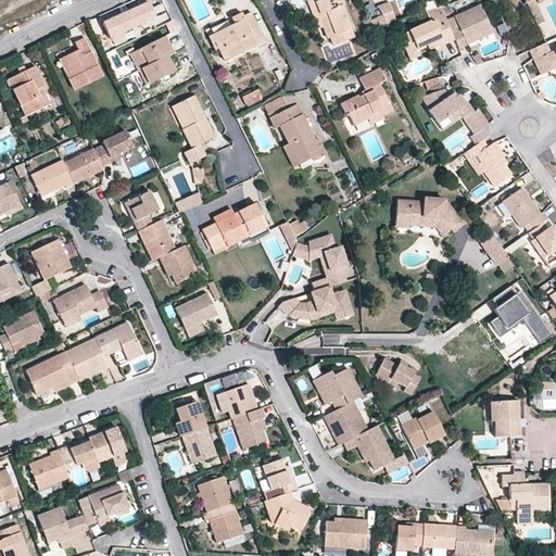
[(323,27),(312,0),(306,0),(318,29),(323,27)]
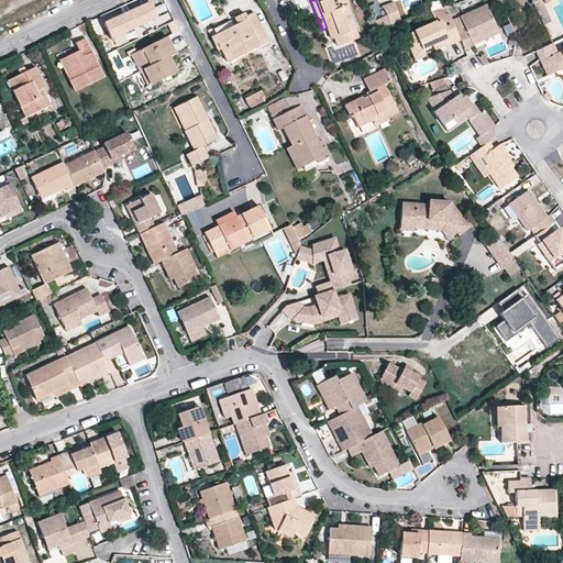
[(316,0),(327,28),(331,39),(334,37),(338,46),(359,37),(346,7),(349,6),(346,0),(316,0)]
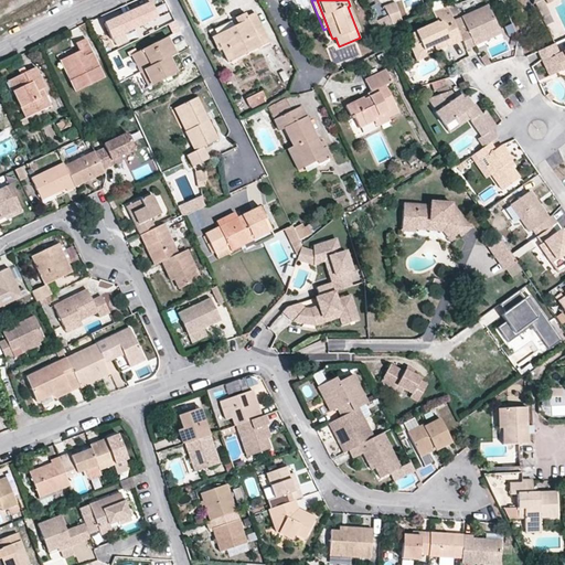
[(550,14),(542,0),(535,3),(542,18),(550,14)]
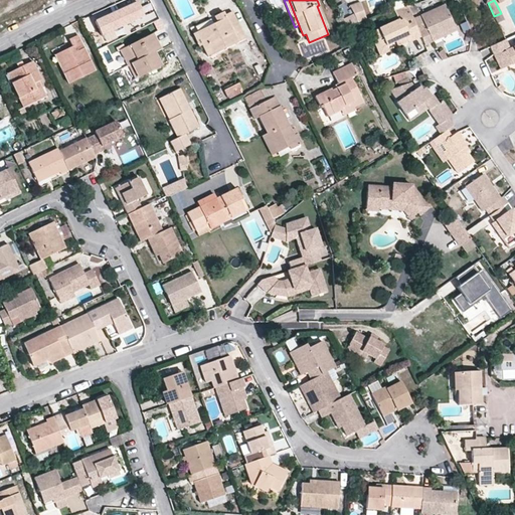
[(366,19),(360,2),(349,5),(354,14),(358,22),(366,19)]
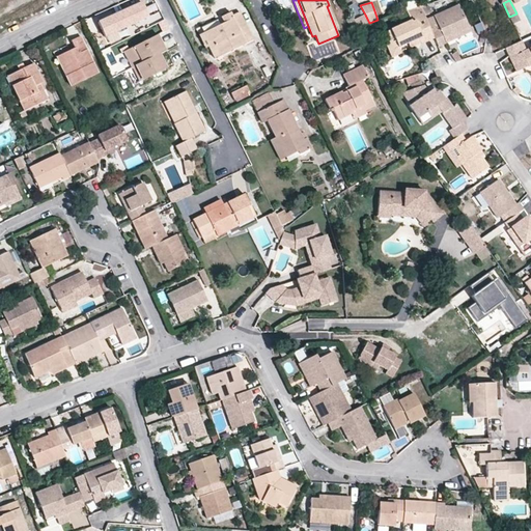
[(431,12),(427,4),(420,6),(424,16),(431,12)]
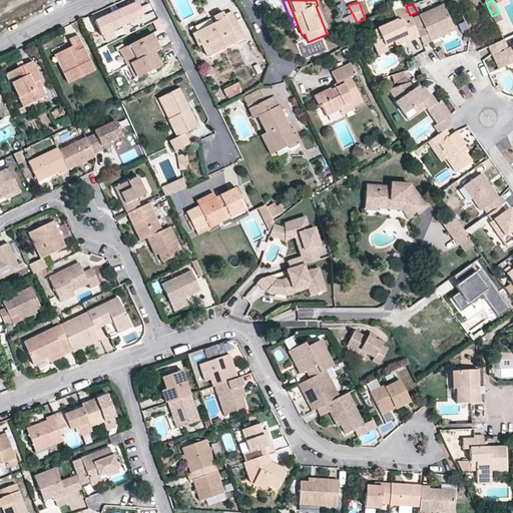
[(453,26),(443,4),(412,18),(420,36),(423,44),(430,41),(429,37),(453,26)]
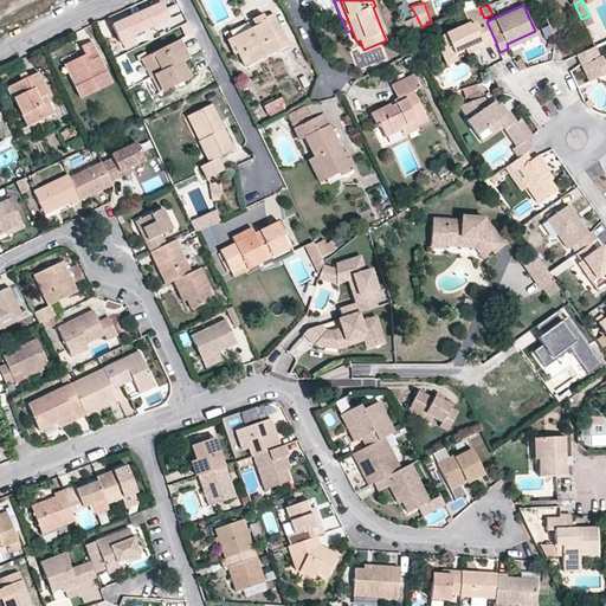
[(171,21),(163,6),(116,27),(123,44),(171,21)]
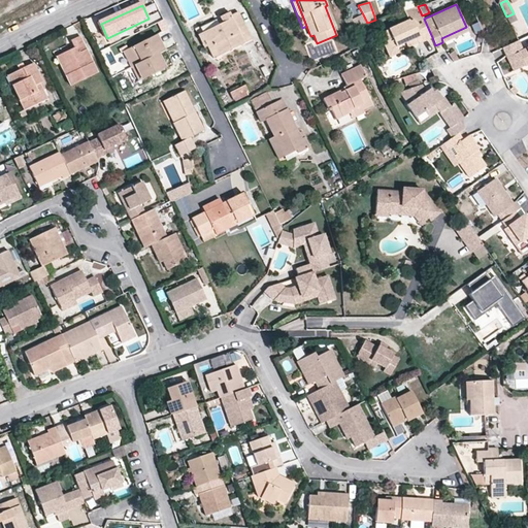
[(422,15),(418,6),(404,10),(408,20),(409,22),(422,15)]
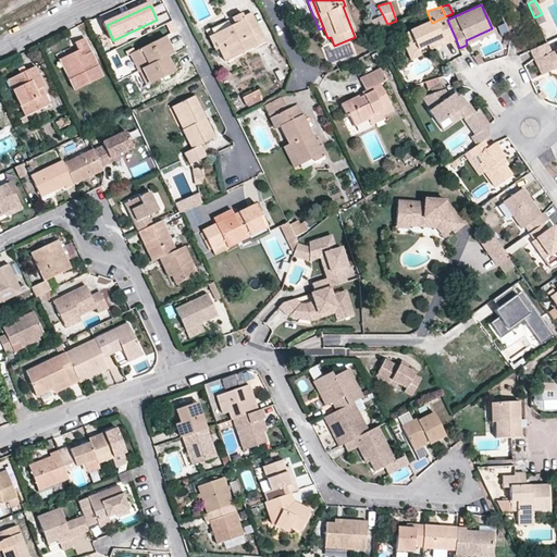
[(255,20),(251,12),(243,16),(242,13),(232,17),(235,24),(212,35),(219,49),(225,62),(265,41),(255,20)]
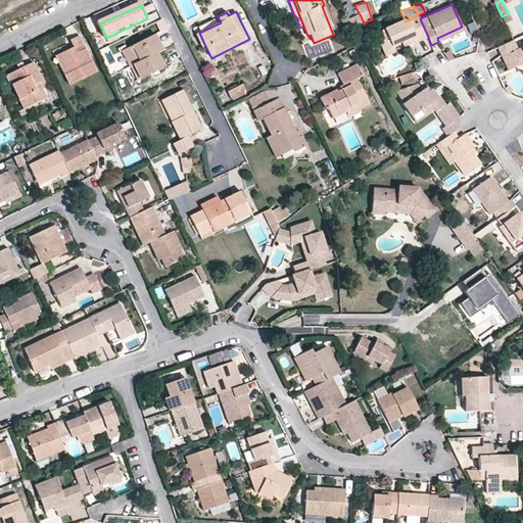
[(364,22),(360,14),(348,19),(351,26),(364,22)]
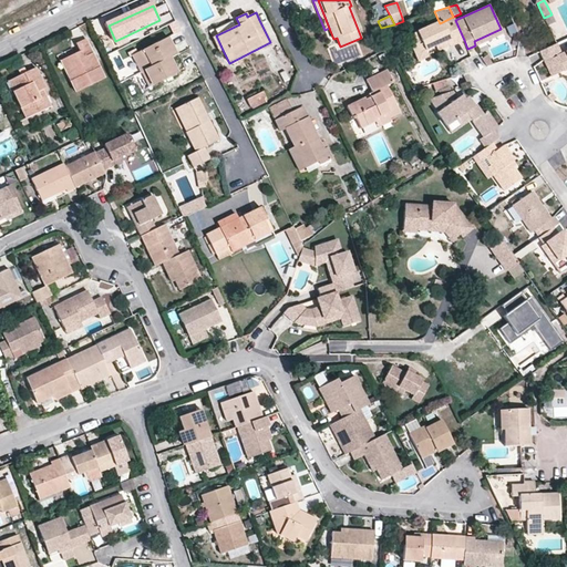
[(464,40),(455,20),(453,17),(440,23),(439,21),(411,34),(416,47),(420,44),(425,50),(435,45),(446,40),(449,47),(464,40)]
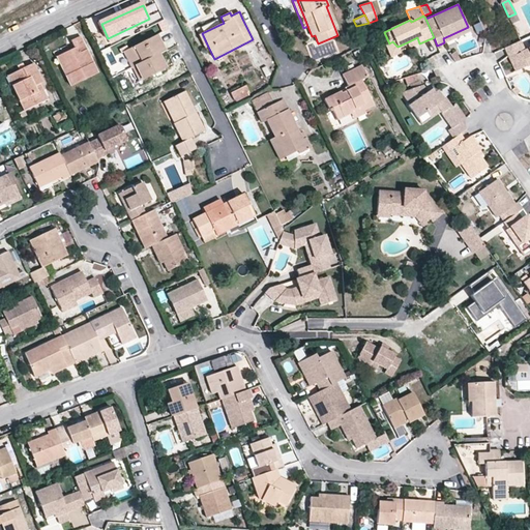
[(353,20),(351,17),(346,20),(351,29),(356,26),(353,20)]
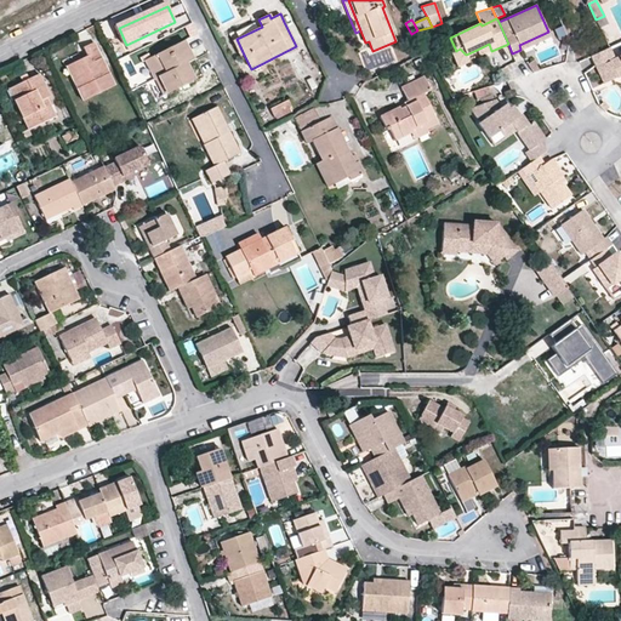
[(520,50),(551,36),(548,32),(519,45),(520,50)]
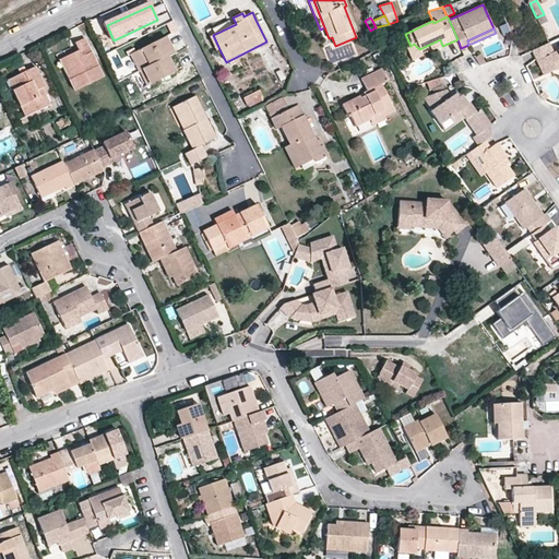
[(219,49),(213,35),(210,36),(216,50),(219,49)]
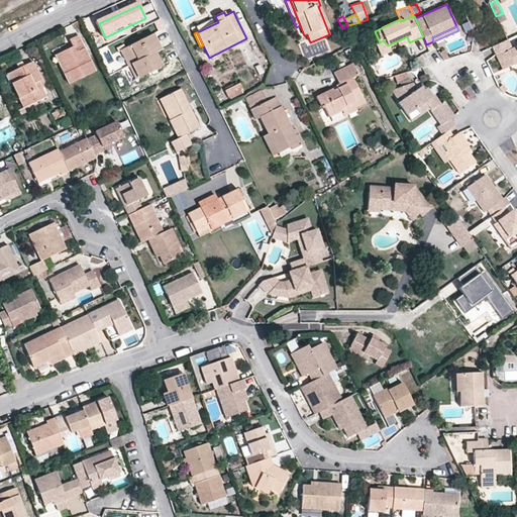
[(156,53),(162,49),(153,33),(120,50),(128,66),(132,65),(139,78),(163,66),(156,53)]
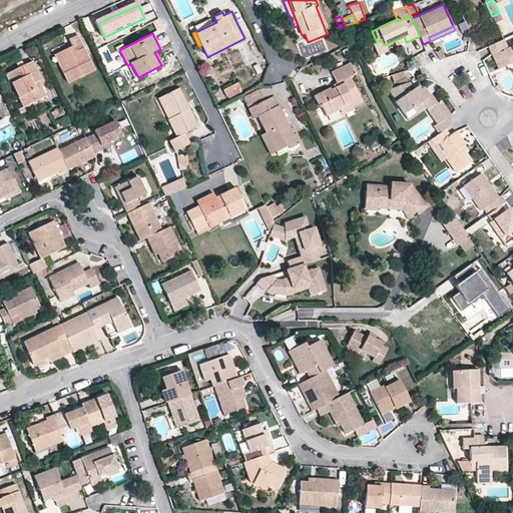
[(94,71),(77,35),(68,39),(71,46),(59,52),(67,69),(63,71),(69,83),(94,71)]
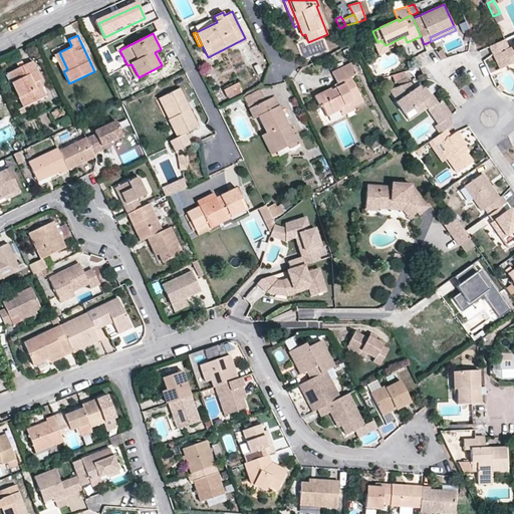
[(407,42),(405,36),(395,41),(397,46),(407,42)]
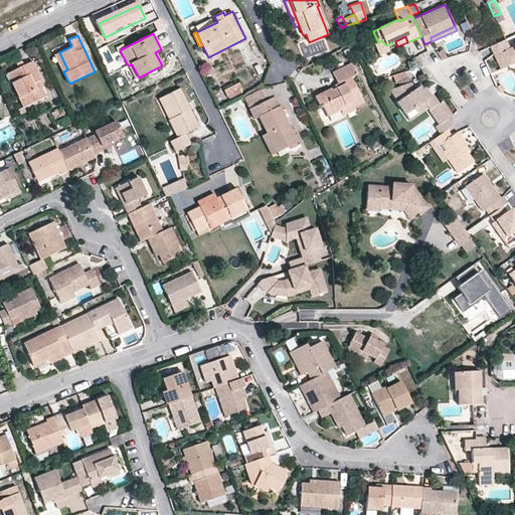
[(514,46),(509,49),(505,39),(490,47),(497,61),(508,57),(511,64),(514,62),(514,46)]
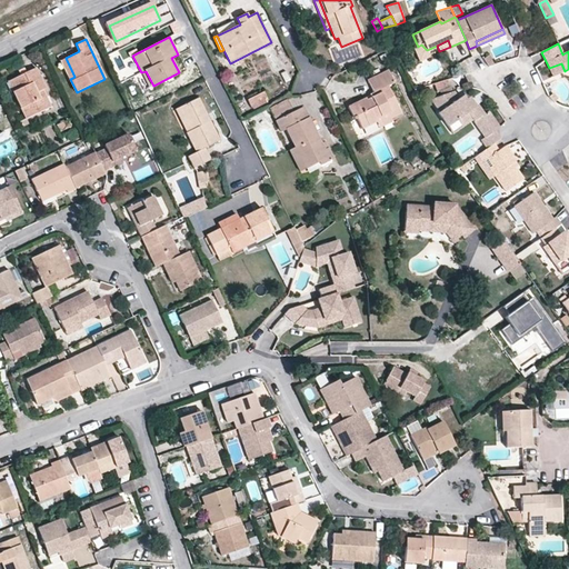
[(429,57),(427,50),(421,45),(418,47),(413,48),(419,61),(429,57)]
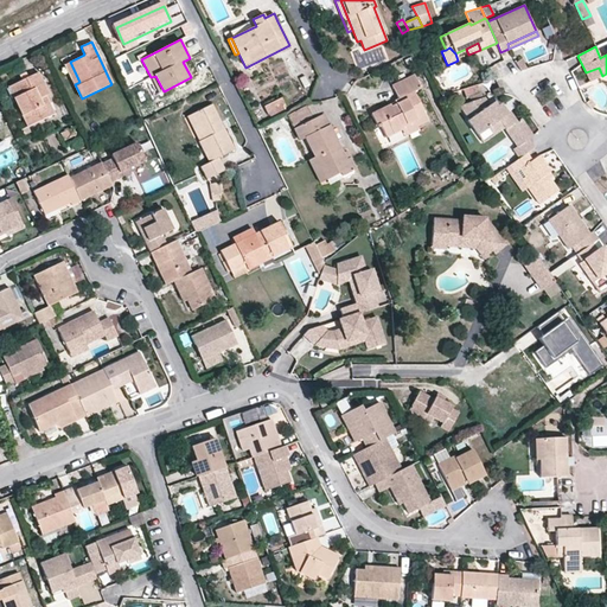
[(526,69),(522,58),(516,62),(522,71),(526,69)]
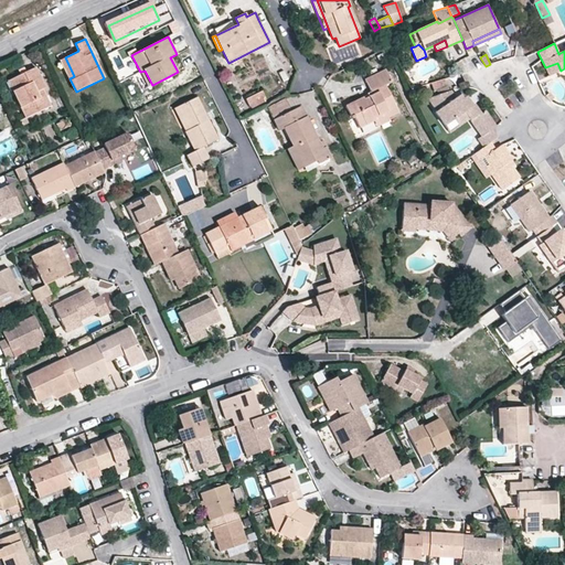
[(74,76),(65,57),(61,60),(70,78),(74,76)]
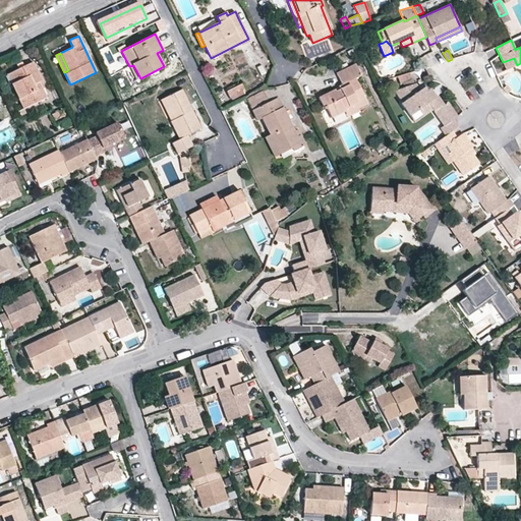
[(428,67),(426,60),(423,56),(417,59),(421,62),(423,68),(428,67)]
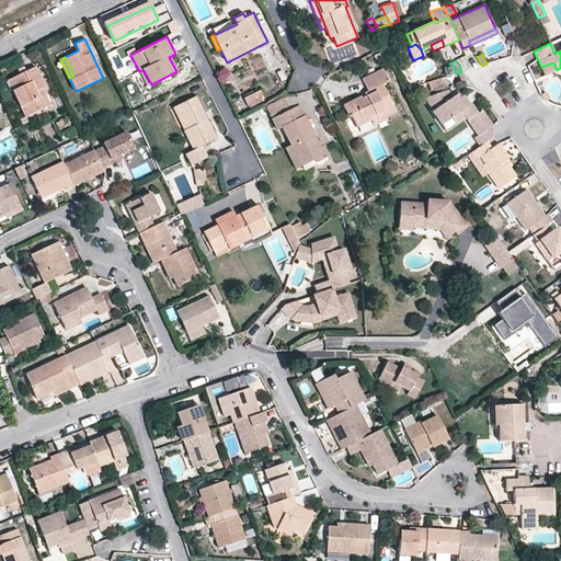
[(557,70),(553,63),(541,67),(546,76),(557,70)]
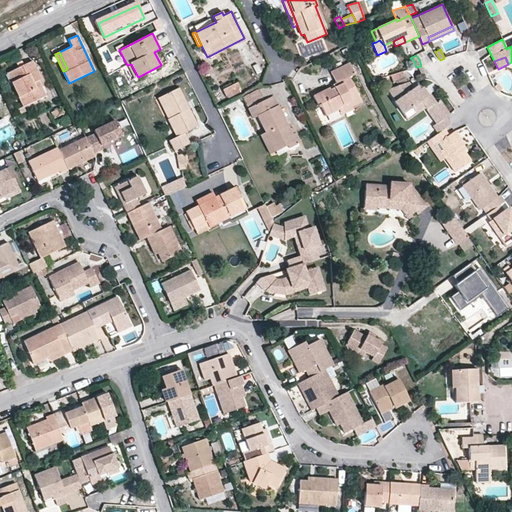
[(41,79),(32,61),(13,70),(17,80),(12,82),(23,107),(46,96),(38,81),(41,79)]
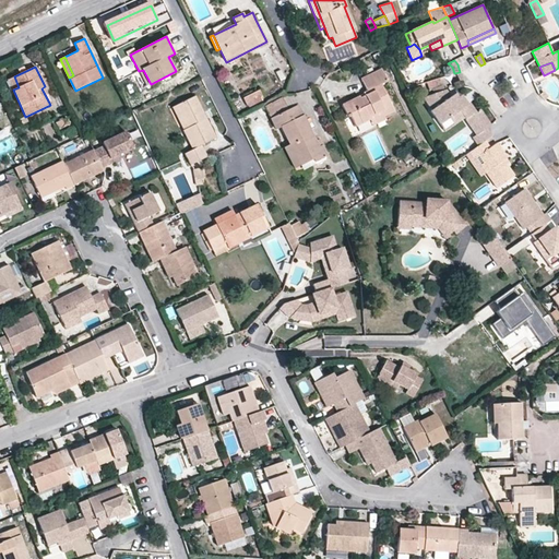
[(394,110),(381,83),(388,81),(381,69),(360,79),(367,91),(364,93),(365,96),(360,98),(359,96),(351,100),(342,105),(346,115),(349,114),(355,126),(369,119),(369,117),(381,111),(383,116),(394,110)]
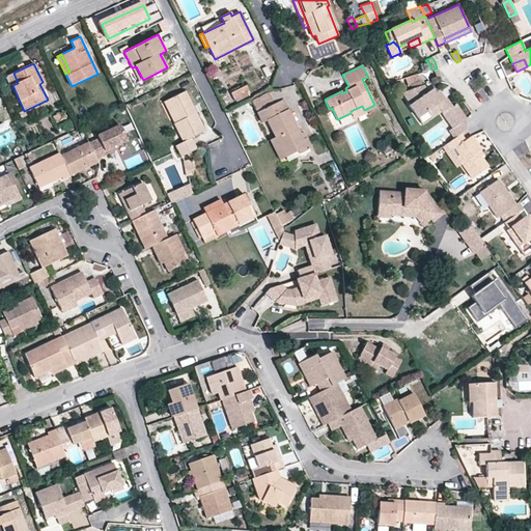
[(143,80),(136,66),(132,67),(139,82),(143,80)]
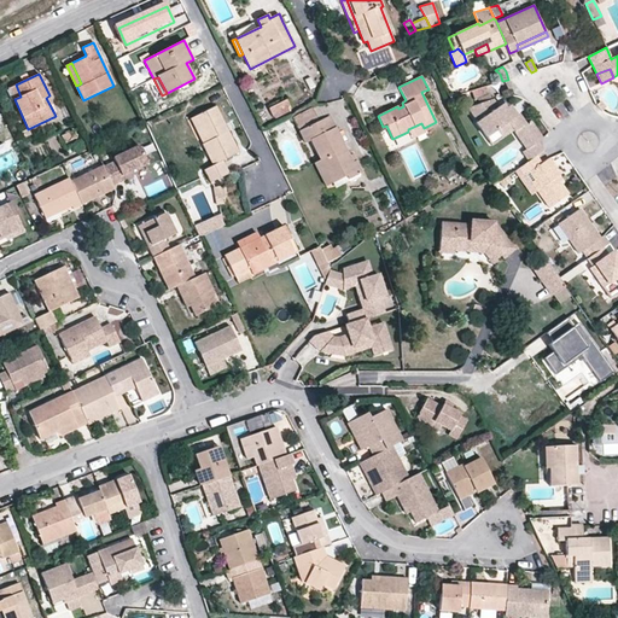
[(21,97),(16,85),(9,88),(15,99),(21,97)]
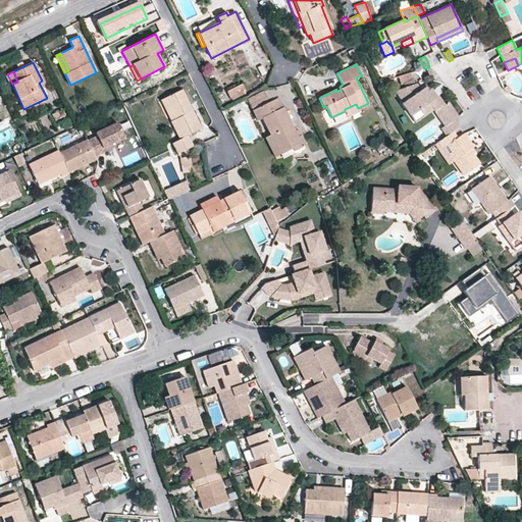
[(414,85),(411,72),(398,76),(401,84),(403,84),(404,88),(414,85)]
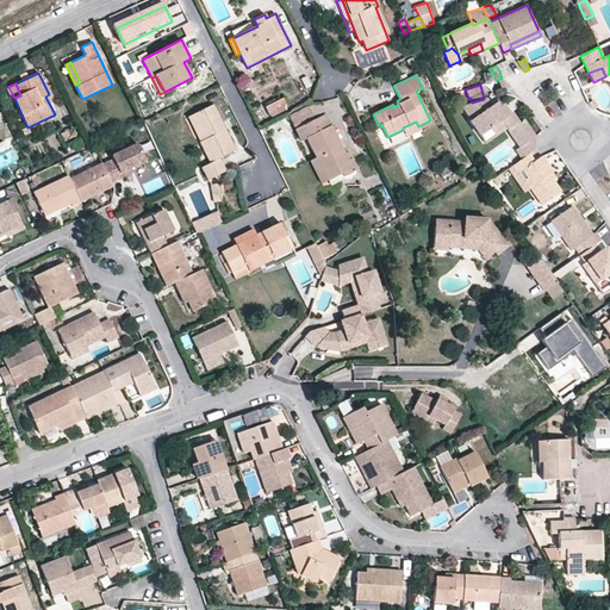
[(57,113),(49,94),(45,97),(55,114),(57,113)]
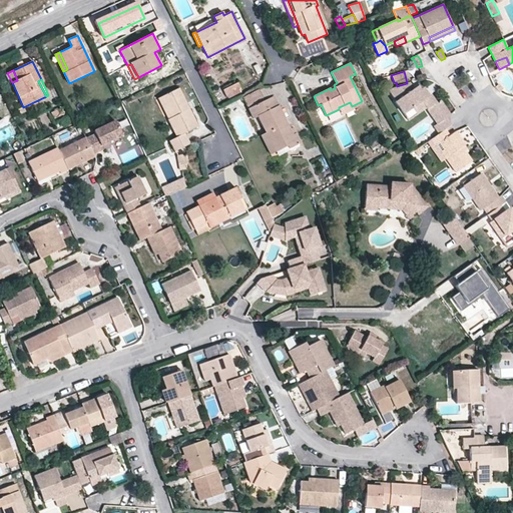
[(226,96),(241,89),(237,82),(223,90),(226,96)]
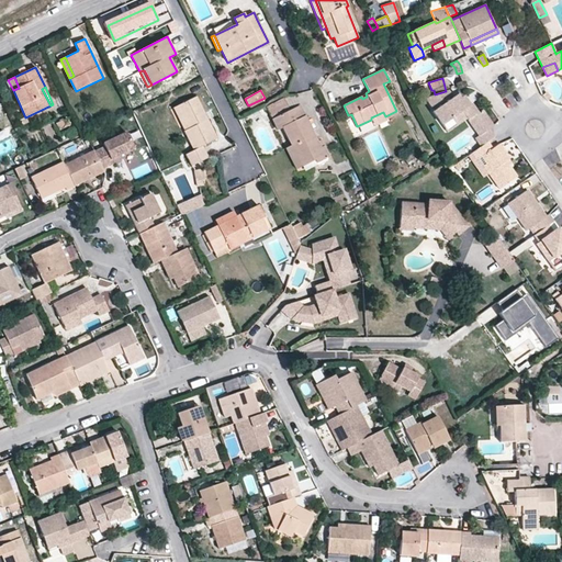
[(481,146),(487,142),(494,137),(490,130),(493,126),(482,111),(479,113),(472,104),(470,105),(463,96),(460,99),(457,94),(452,98),(448,90),(446,91),(435,94),(425,98),(434,110),(433,112),(442,125),(452,119),(462,112),(467,119),(479,136),(475,138),(481,146)]
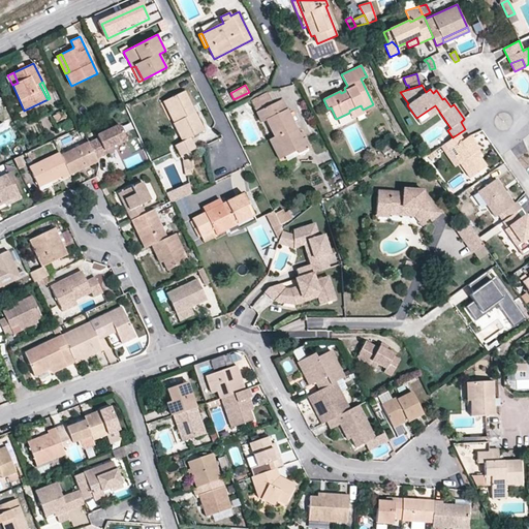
[(519,92),(514,87),(510,90),(516,95),(519,92)]
